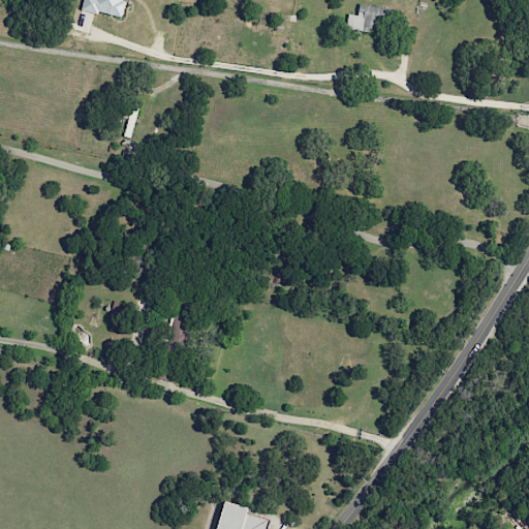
[(83,0),(81,9),(119,18),(123,0),(83,0)]
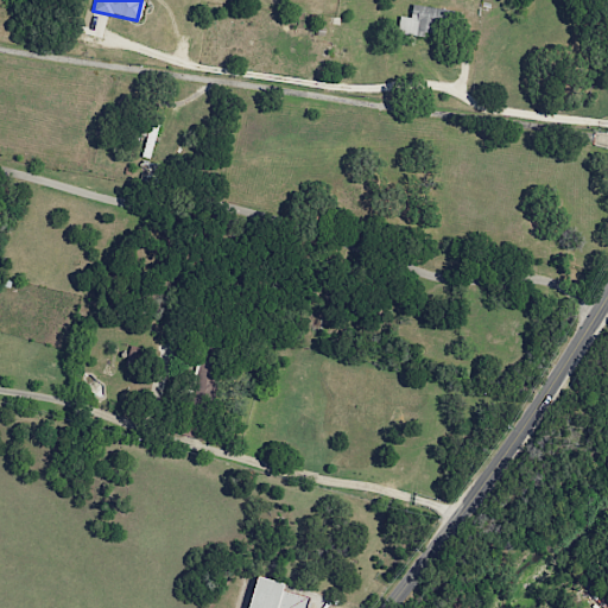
[(436,7),(412,5),(411,17),(399,17),(398,33),(432,37),(436,7)]
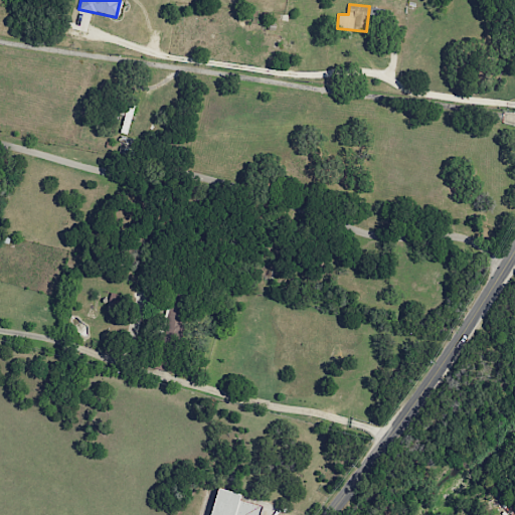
[(73,29),(87,32),(91,13),(77,10),(73,29)]
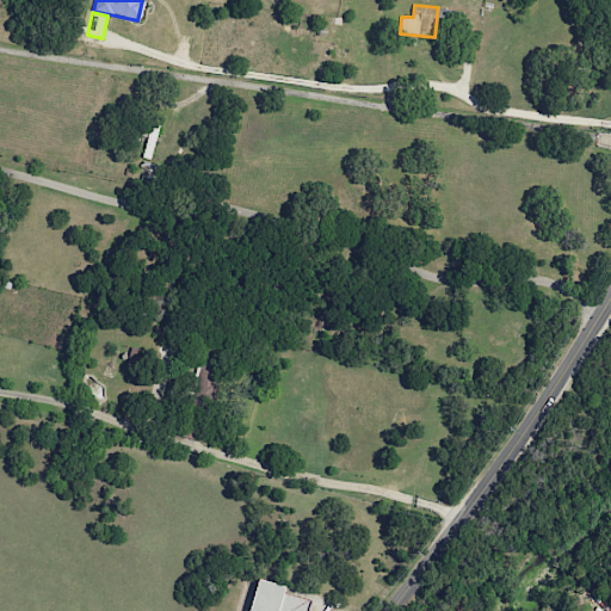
[(144,350),(129,347),(127,368),(142,369),(144,350)]
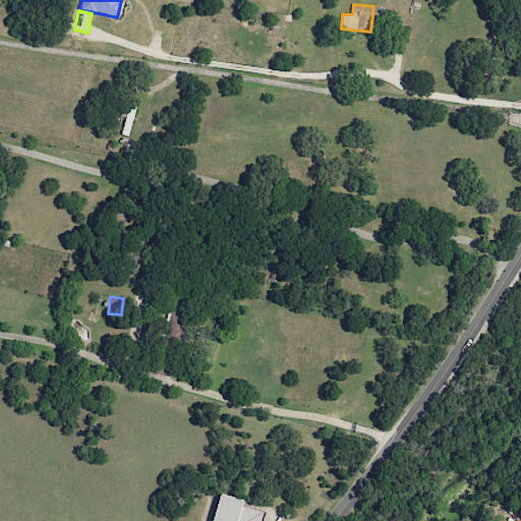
[(212,520),(262,520),(265,512),(242,506),(243,500),(220,494),(212,520)]
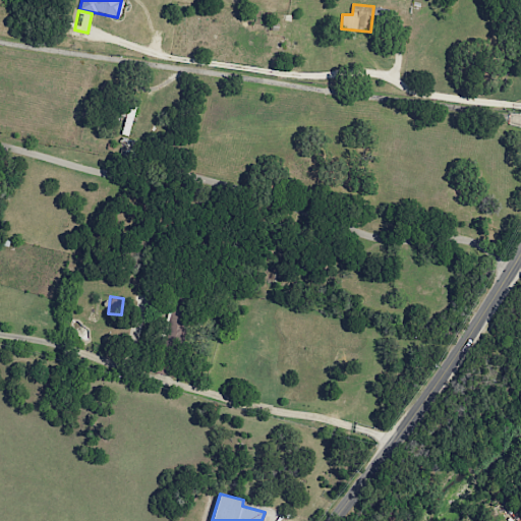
All buildings are outlined.
